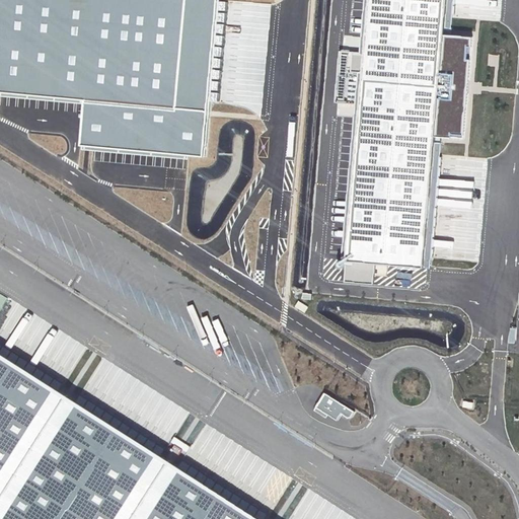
[(0,0),(0,91),(88,100),(209,112),(219,0),(0,0)]
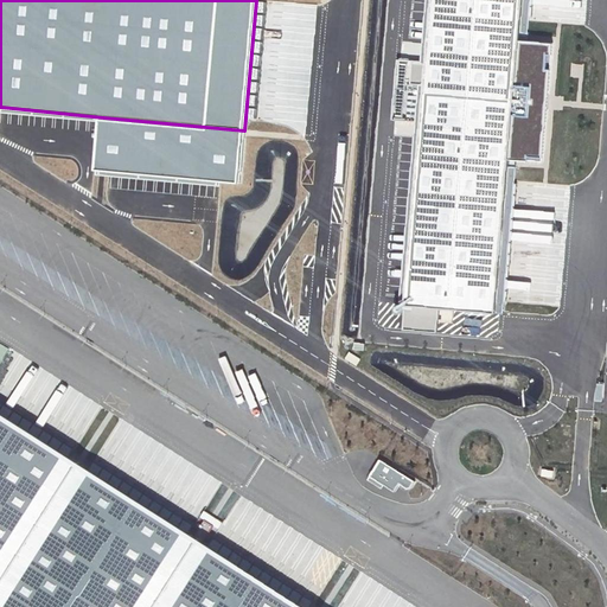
[(523,0),(429,0),(402,304),(439,307),(496,312),(510,158),(519,43),(523,0)]
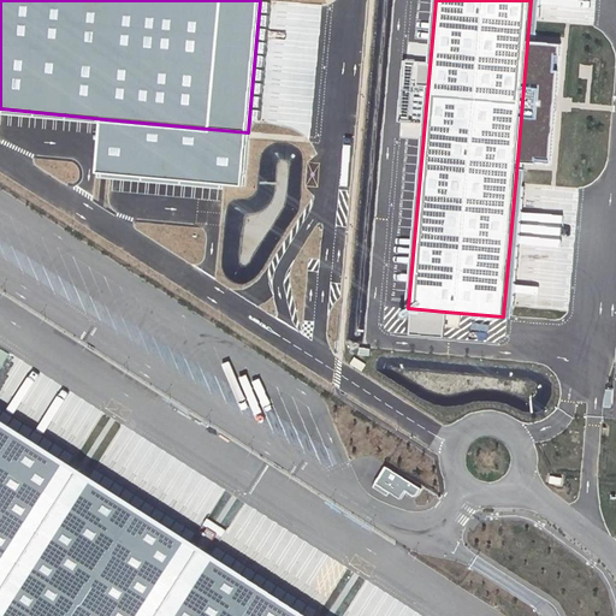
[(561,46),(527,43),(517,160),(550,164),(561,46)]
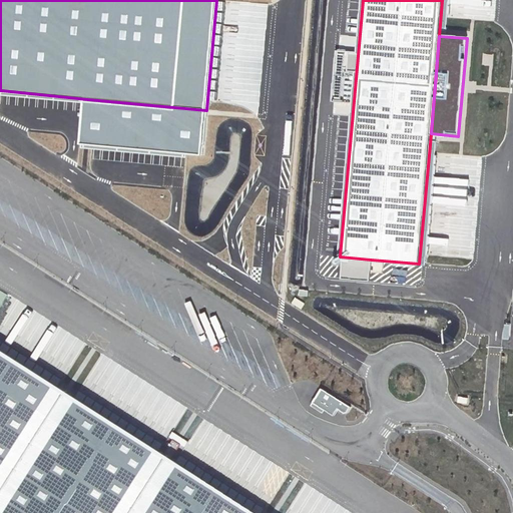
[(202,155),(206,110),(87,99),(82,144),(202,155)]
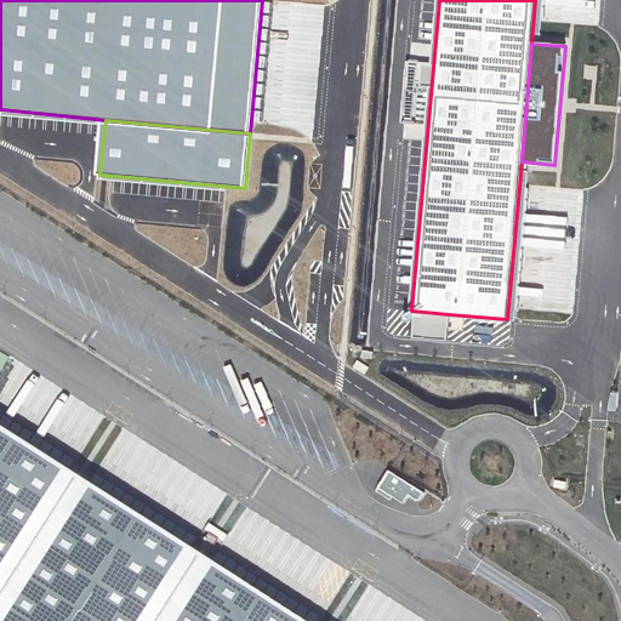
[(449,314),(411,311),(410,334),(446,337),(449,314)]
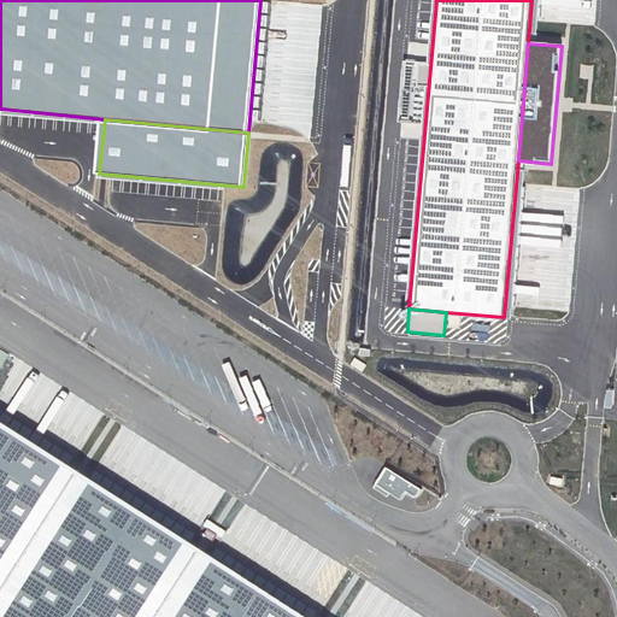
[(303,616),(0,423),(0,616),(303,616)]
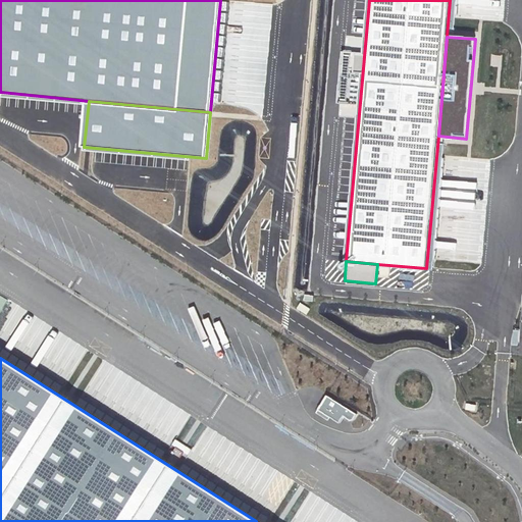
[(353,413),(325,397),(317,411),(336,422),(341,415),(349,420),(353,413)]
